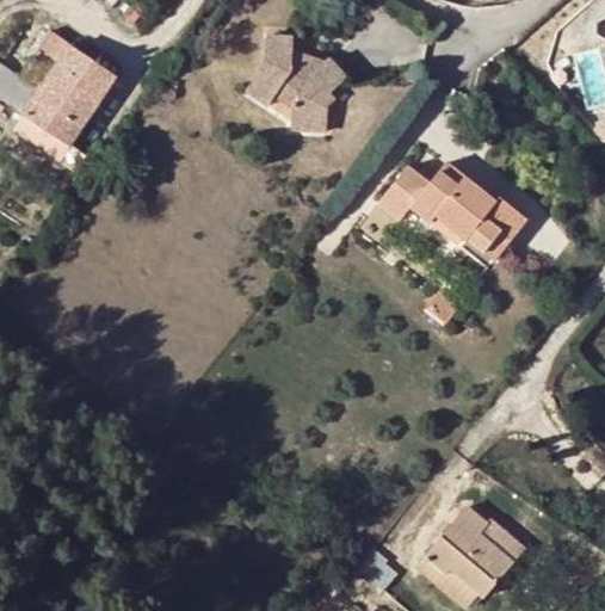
[(51,31),(20,78),(37,91),(23,113),(55,135),(48,146),(80,168),(90,155),(72,143),(117,75),(51,31)]
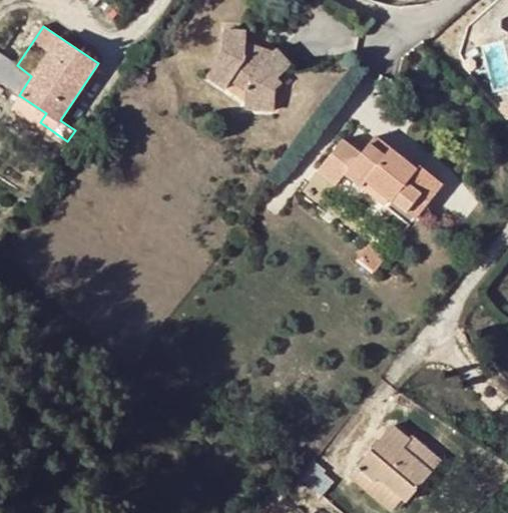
[(248,85),(248,91),(248,107),(277,108),(278,90),(286,82),(280,77),(294,64),(263,30),(252,30),(241,30),(231,30),(227,29),(224,51),(209,75),(227,88),(233,80),(240,70),(254,79),(248,85)]
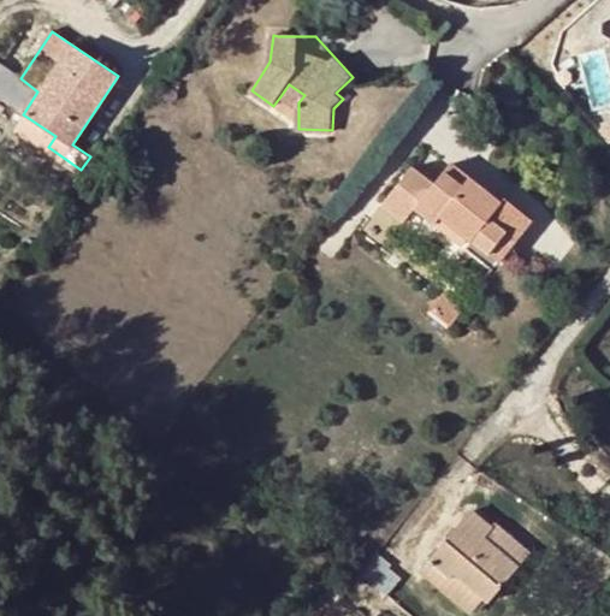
[(280,96),(298,110),(298,102),(305,95),(289,84),(280,96)]
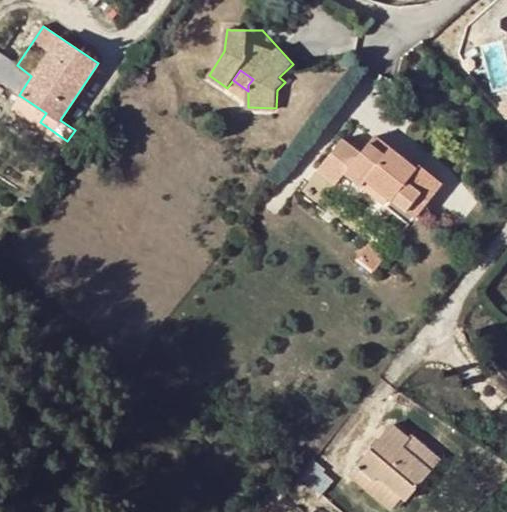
[(346,172),(361,184),(367,177),(389,197),(406,210),(419,194),(427,201),(442,182),(420,165),(417,168),(375,135),(361,153),(344,140),(329,158),(346,172)]
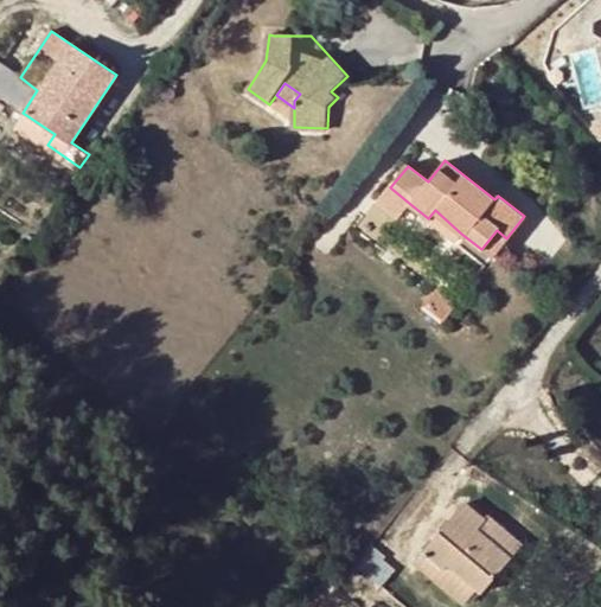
[(461,234),(435,210),(428,218),(455,241),(461,234)]
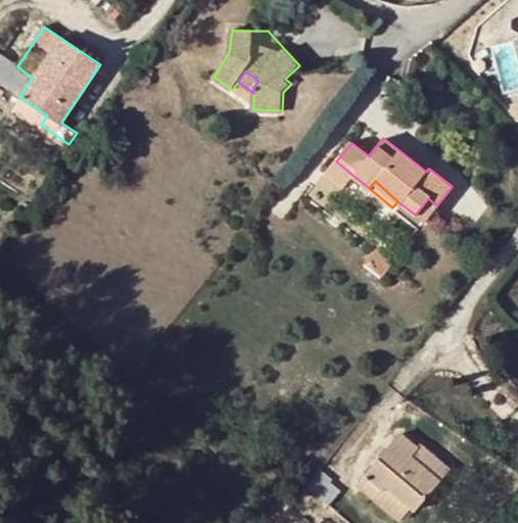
[(423,222),(436,205),(428,198),(415,215),(423,222)]
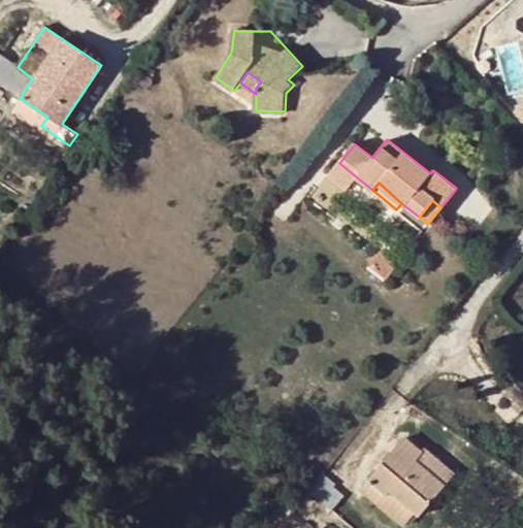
[(423,451),(406,437),(364,489),(407,525),(418,512),(422,516),(457,474),(425,448),(423,451)]
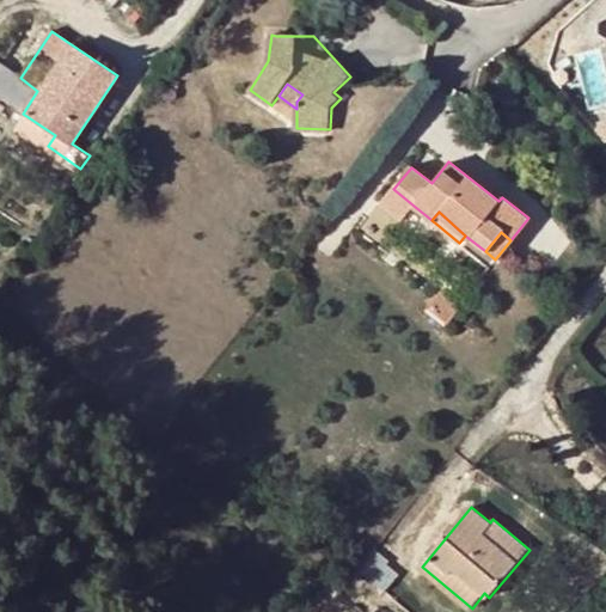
All buildings are outlined.
